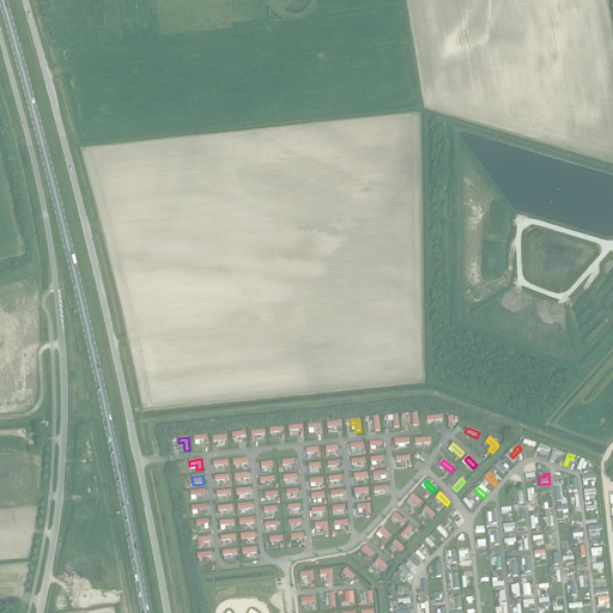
[(422,503),(413,495),(410,498),(419,507),(422,503)]
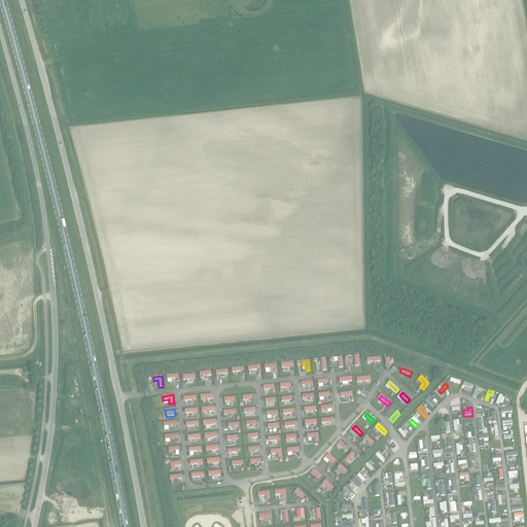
[(405,429),(402,427),(397,430),(403,437),(406,435),(402,431),(405,429)]
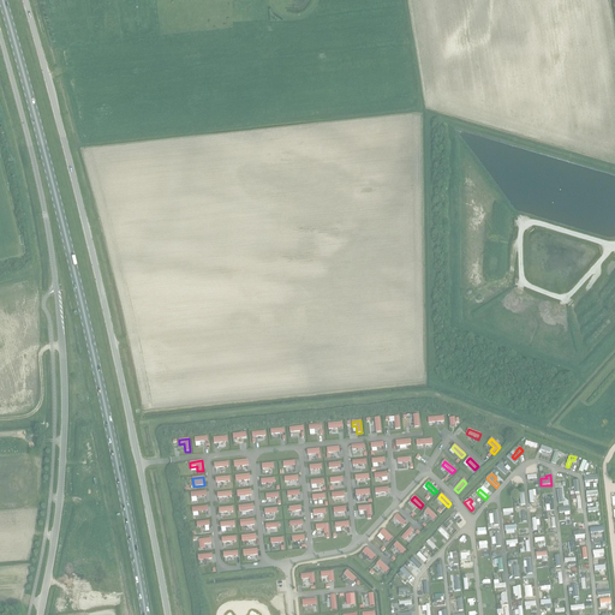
[(371,506),(358,507),(358,512),(366,511),(366,517),(371,515),(371,506)]
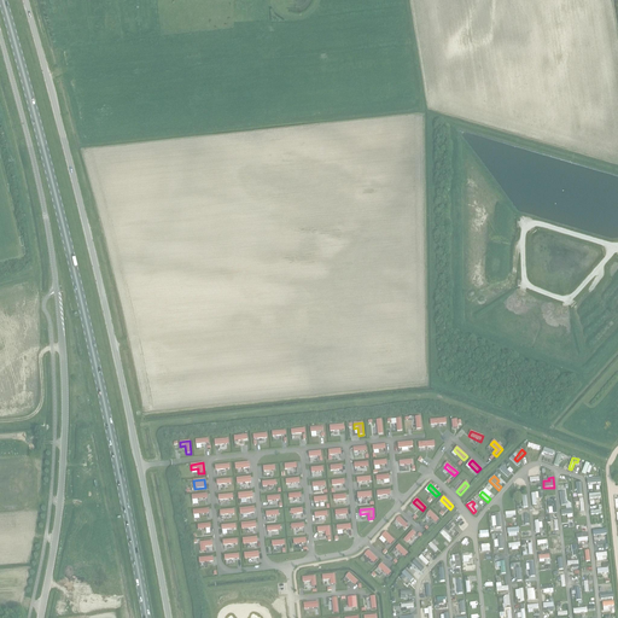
[(436,523),(439,519),(430,511),(426,514),(436,523)]
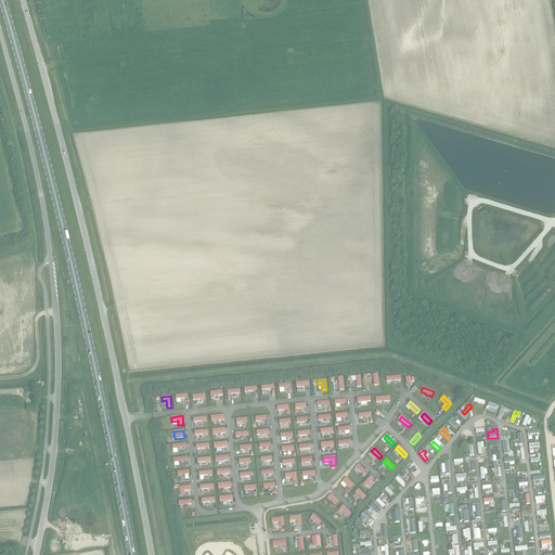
[(366,473),(358,465),(356,468),(363,476),(366,473)]
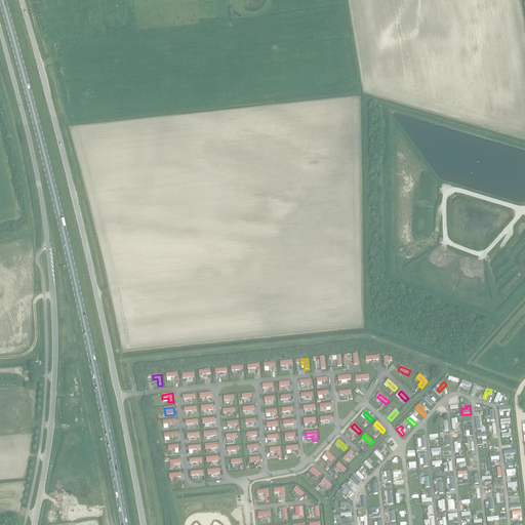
[(277,456),(281,455),(280,447),(269,448),(270,452),(276,452),(277,456)]
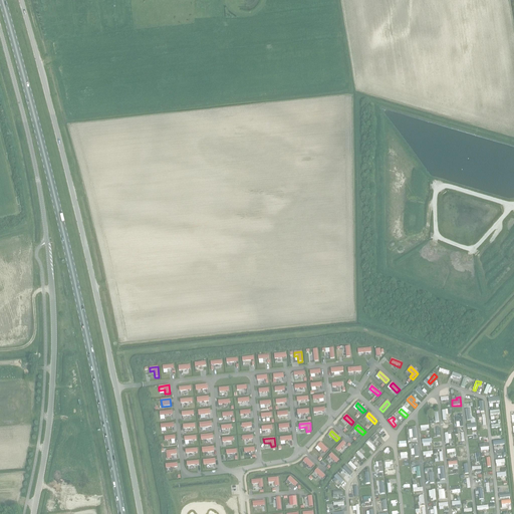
[(345,444),(342,441),(335,449),(338,452),(345,444)]
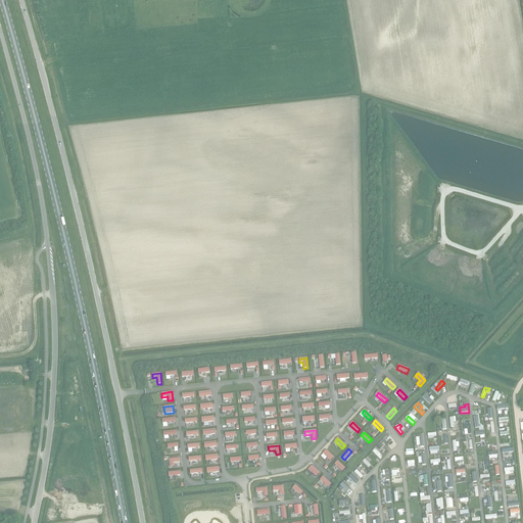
[(382,457),(375,449),(373,453),(380,460),(382,457)]
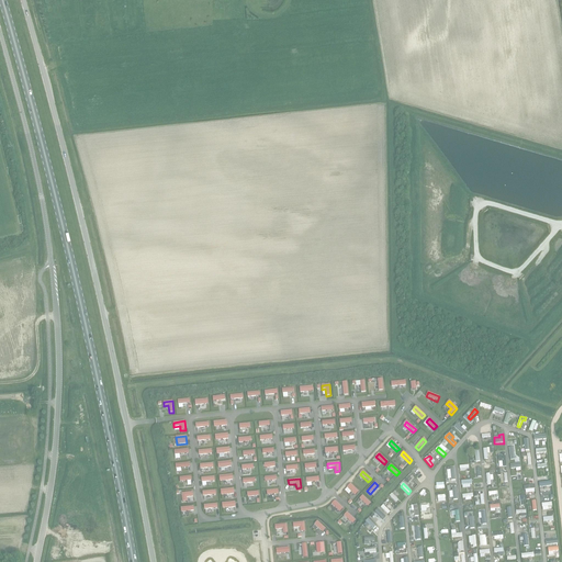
[(359,492),(350,484),(347,487),(355,496),(359,492)]
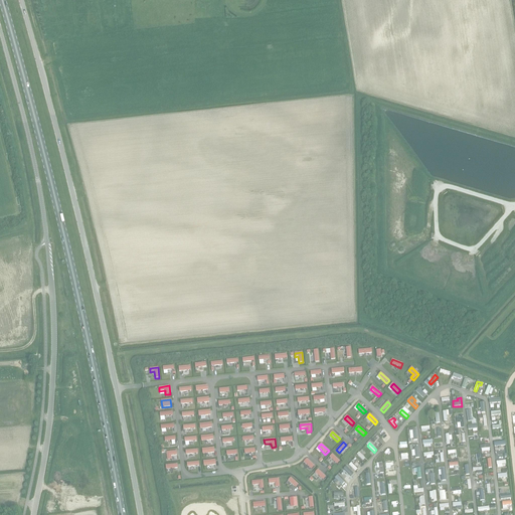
[(177,455),(176,451),(166,452),(167,460),(171,460),(171,456),(177,455)]
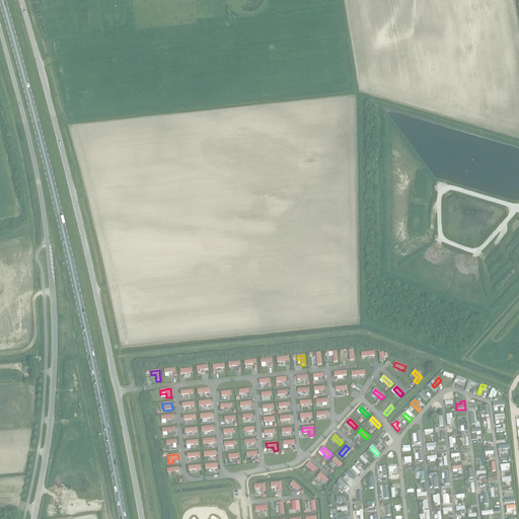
[(343,465),(335,457),(331,460),(340,468),(343,465)]
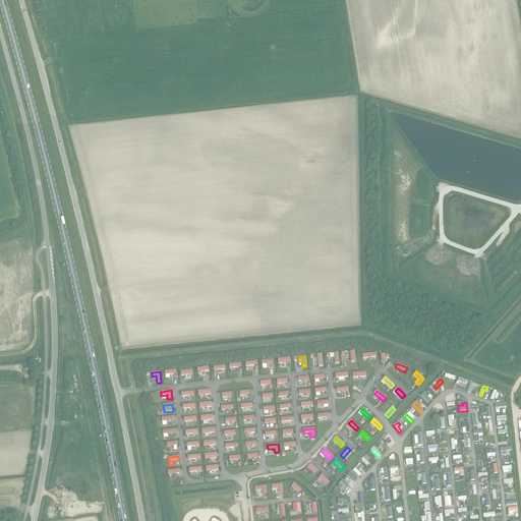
[(317,471),(310,464),(307,467),(314,475),(317,471)]
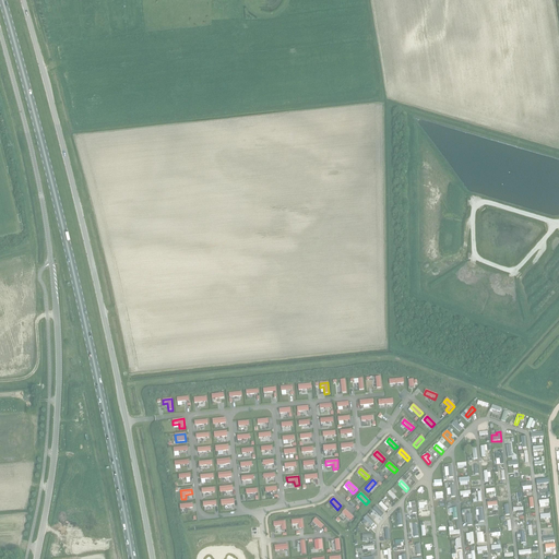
[(345,510),(342,513),(351,521),(354,518),(345,510)]
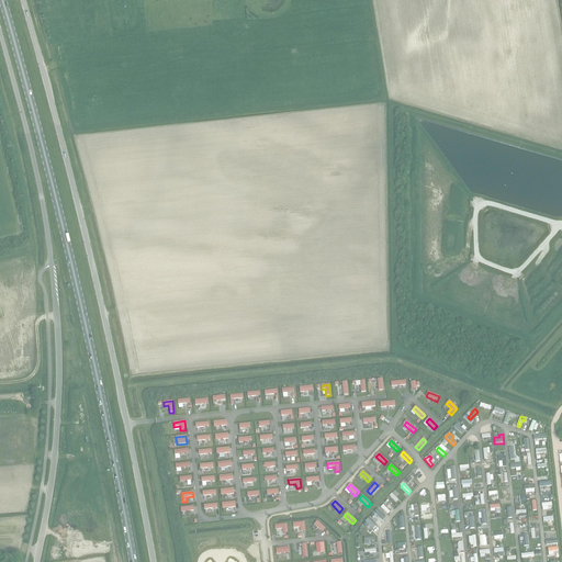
[(317,521),(314,525),(323,532),(326,529),(317,521)]
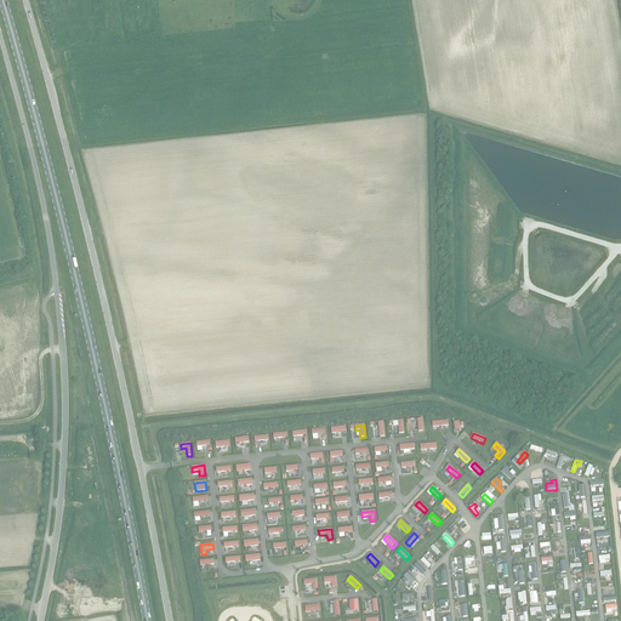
[(336,577),(324,579),(324,584),(331,582),(331,588),(337,587),(336,577)]
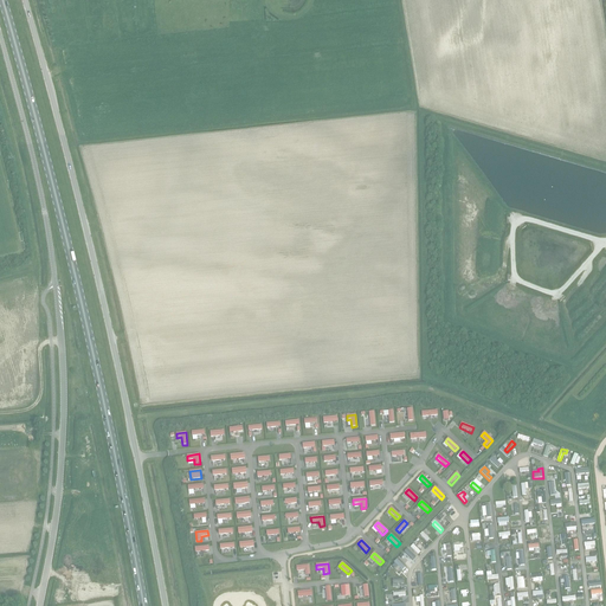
[(309,565),(296,567),(297,571),(304,571),(305,575),(310,575),(309,565)]
